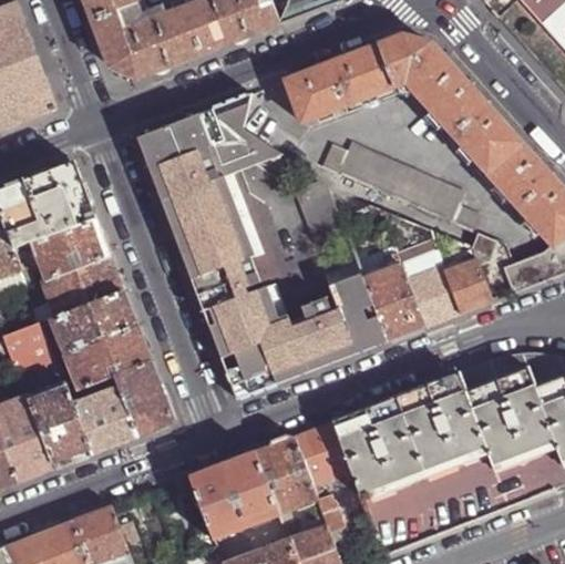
[(14,0),(0,4),(0,22),(10,24),(22,20),(14,0)]
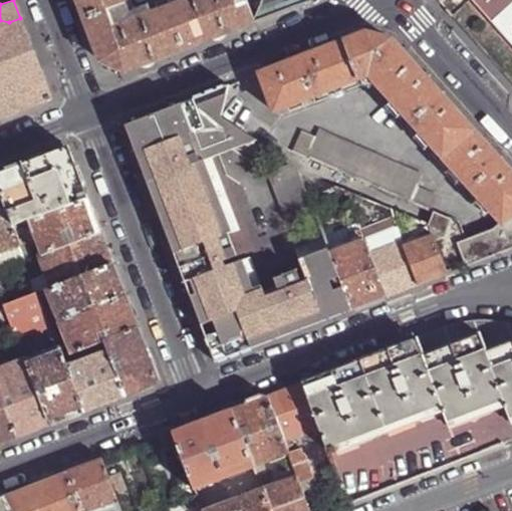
[(228,30),(250,22),(252,17),(245,0),(183,0),(181,1),(149,13),(131,20),(128,11),(122,0),(76,0),(99,60),(122,70),(169,53),(228,30)]
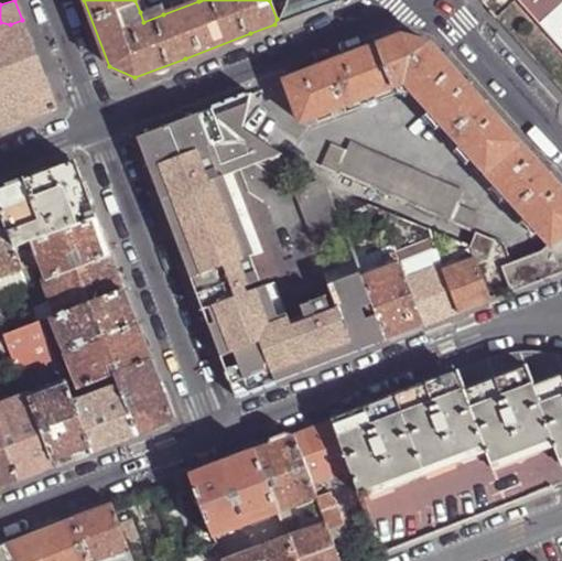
[(285,20),(294,17),(300,6),(301,0),(285,0),(285,2),(277,19),(274,24),(285,20)]
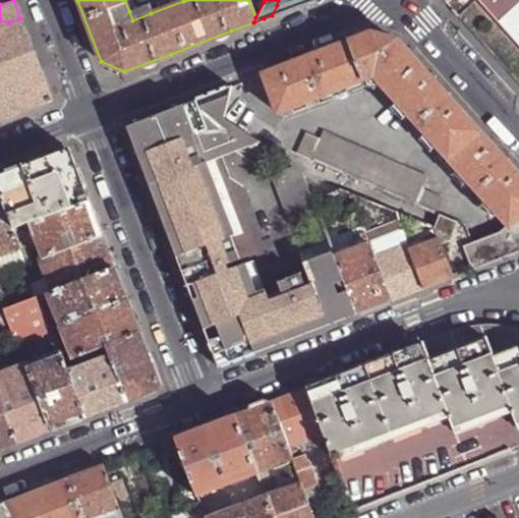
[(278,0),(277,5),(272,15),(309,0),(278,0)]
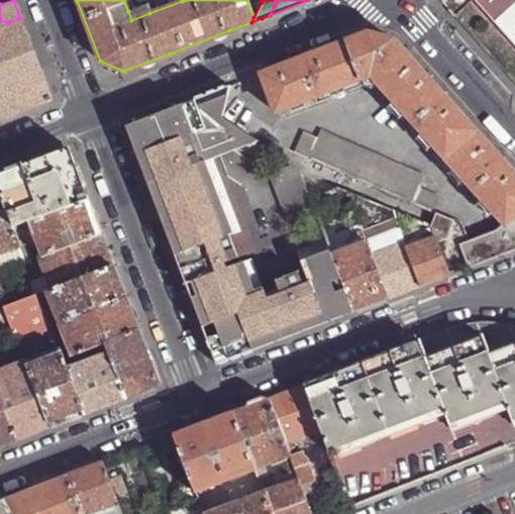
[(473,0),(514,46),(514,0),(473,0)]
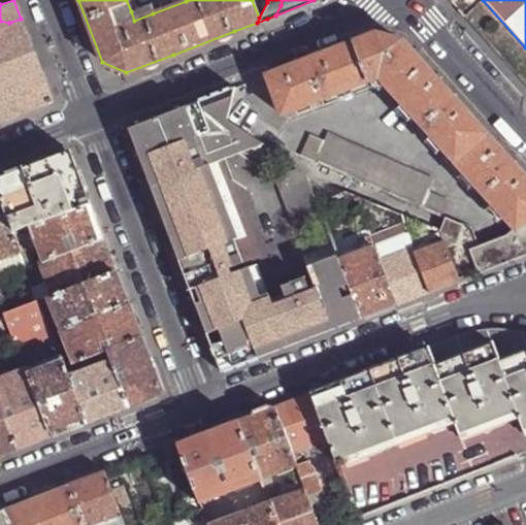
[(150,3),(131,11),(134,21),(153,13),(150,3)]
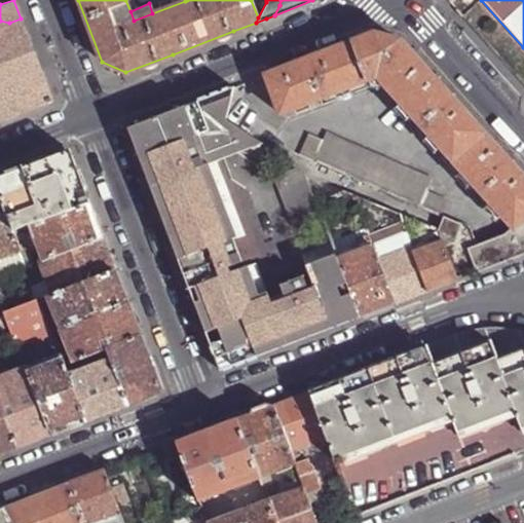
[(0,119),(2,118),(51,100),(21,19),(9,23),(0,21),(0,119)]
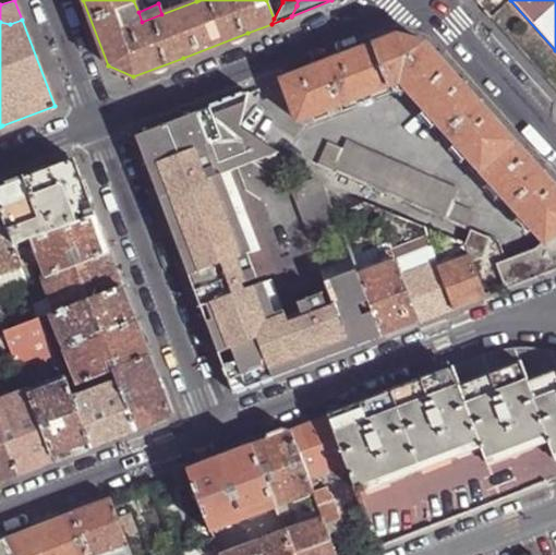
[(497,200),(502,194),(542,239),(543,240),(555,228),(555,190),(552,185),(553,184),(542,171),(541,172),(487,113),(490,112),(478,100),(476,101),(440,61),(422,40),(395,34),(381,39),(381,37),(371,40),(371,43),(338,56),(338,55),(322,60),(323,61),(279,79),(295,119),(337,103),(340,109),(388,91),(386,84),(398,80),(444,130),(438,134),(497,200)]
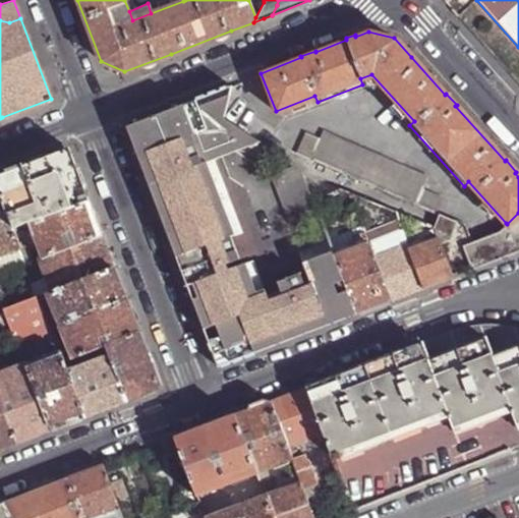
[(224,88),(221,89),(214,92),(190,100),(207,146),(220,140),(244,166),(310,197),(301,171),(299,171),(272,157),(220,117),(224,88)]
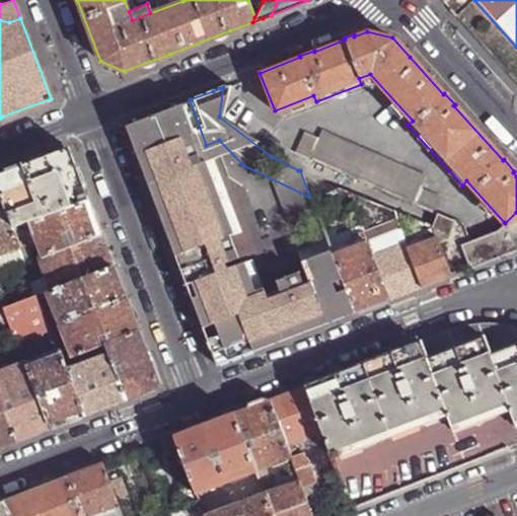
[(152,114),(125,125),(138,159),(153,202),(217,177),(206,145),(190,99),(152,114)]
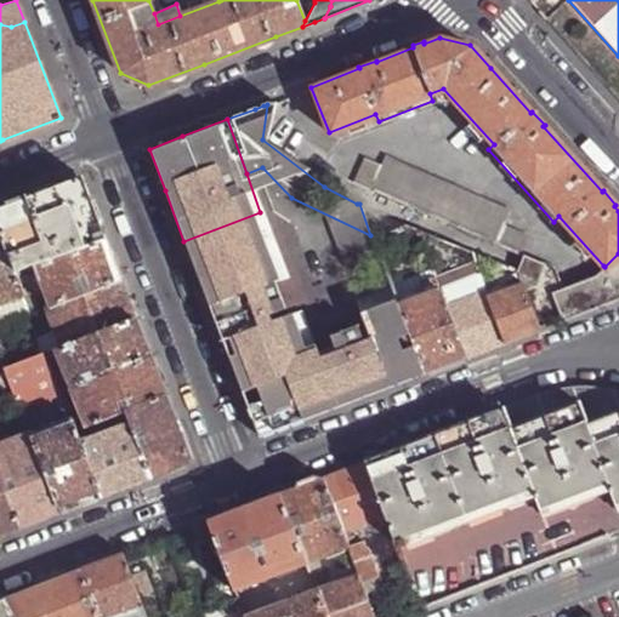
[(382,154),(376,169),(351,158),(345,173),(520,250),(526,235),(501,224),(507,209),(382,154)]
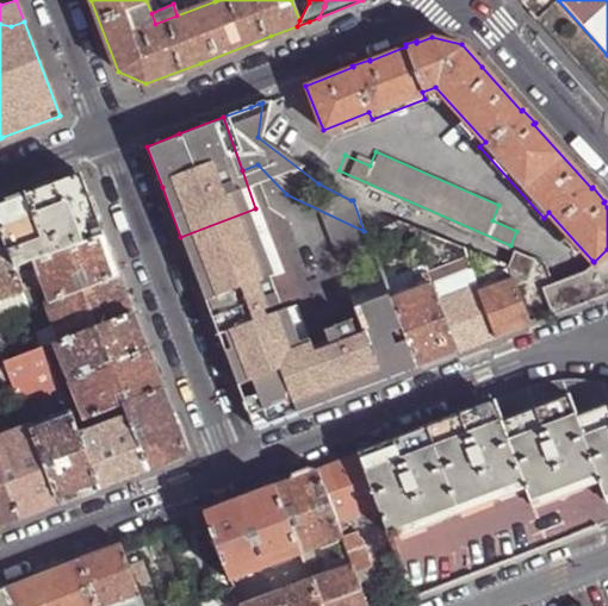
[(280,199),(365,233),(364,231),(286,194),(258,164),(242,170),(255,208),(280,199)]
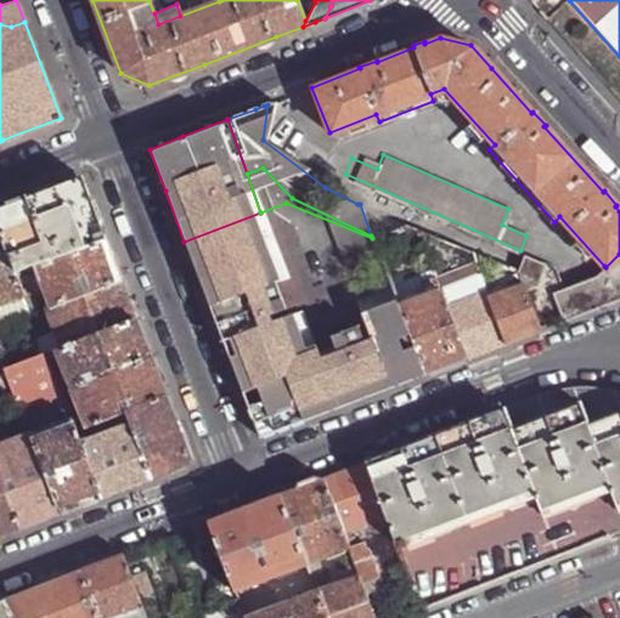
[(18,199),(0,205),(0,236),(15,272),(33,266),(105,238),(80,175),(18,199)]
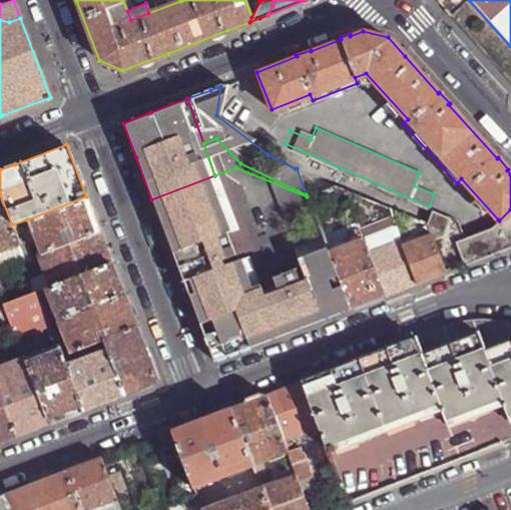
[(329,315),(349,307),(322,233),(310,203),(307,196),(235,167),(214,175),(151,199),(180,276),(204,340),(212,359),(260,341),(329,315)]
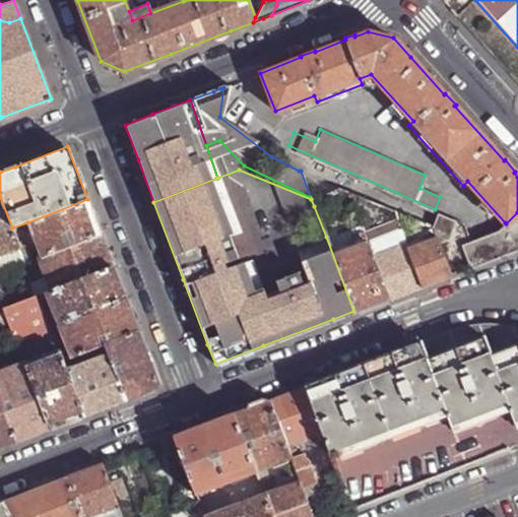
[(311,199),(314,206),(332,199),(329,191),(339,187),(301,171),(310,197),(311,199)]
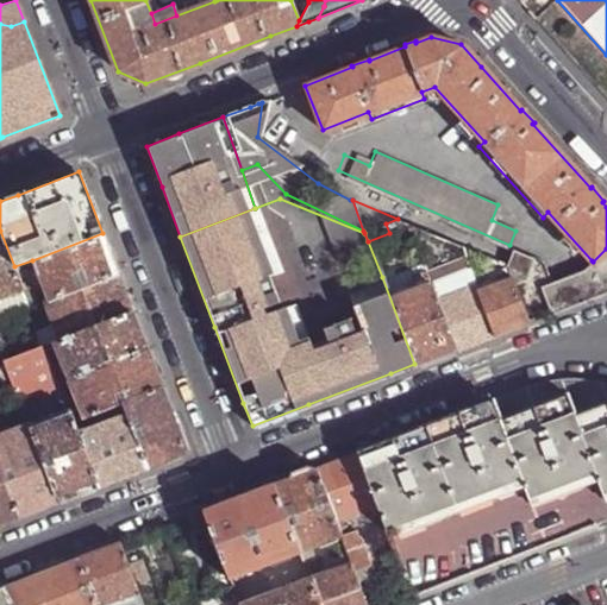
[(0,295),(22,288),(14,266),(0,231),(0,295)]
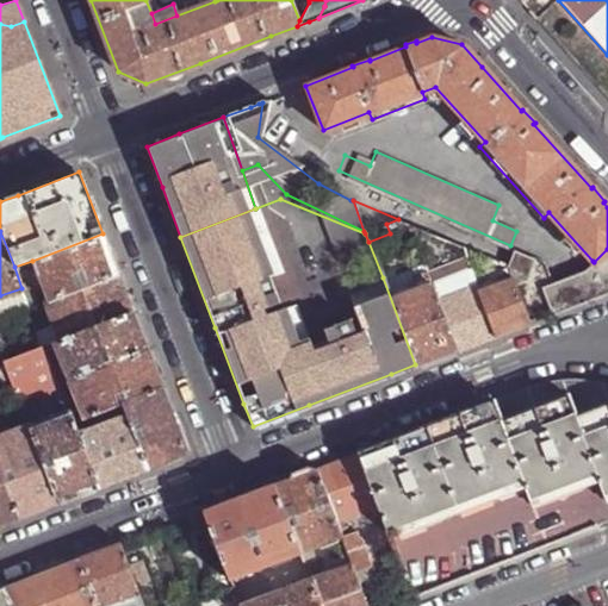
[(110,252),(103,233),(32,261),(48,299),(118,273),(110,252)]
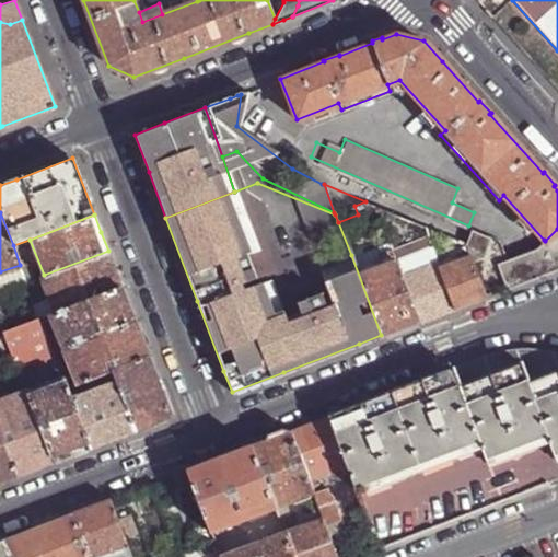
[(536,247),(518,255),(526,279),(557,266),(557,229),(545,241),(544,240),(536,247)]
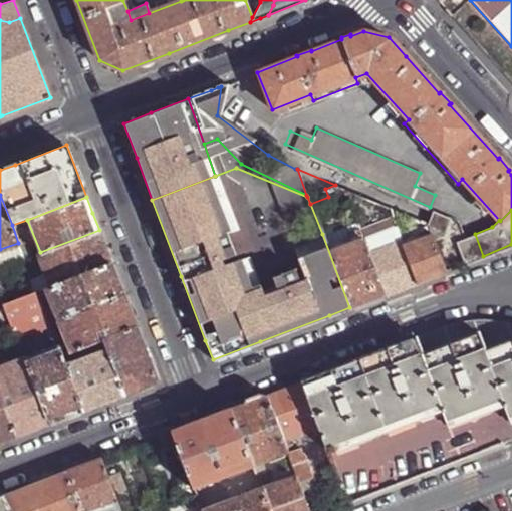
[(434,218),(429,230),(433,243),(436,248),(445,245),(453,225),(434,218)]
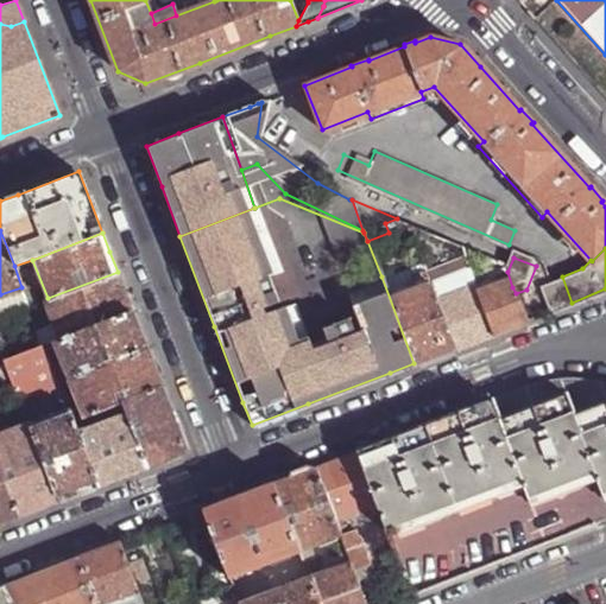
[(382,277),(414,363),(434,356),(453,348),(439,309),(427,279),(420,261),(382,277)]
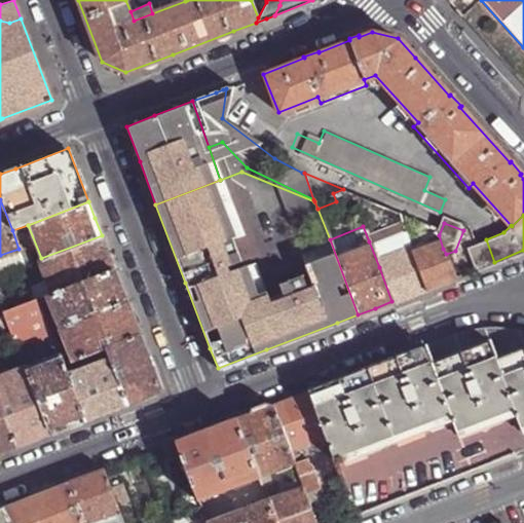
[(379,267),(412,254),(403,228),(369,241),(379,267)]
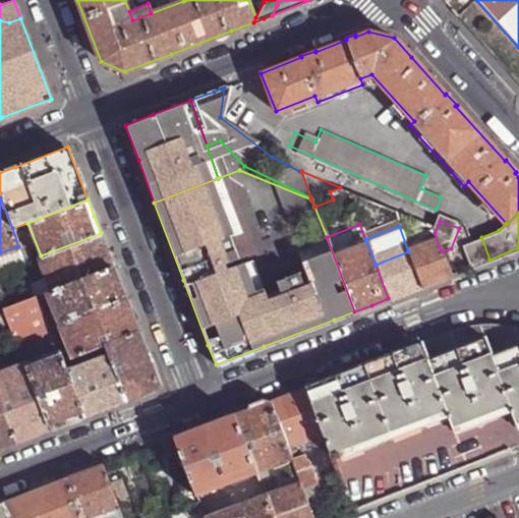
[(107,248),(101,233),(41,255),(40,256),(48,276),(52,289),(114,266),(107,248)]
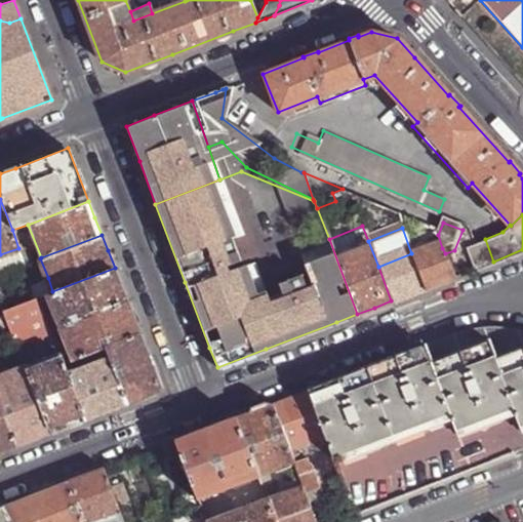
[(485,239),(465,246),(473,270),(493,262),(485,239)]
